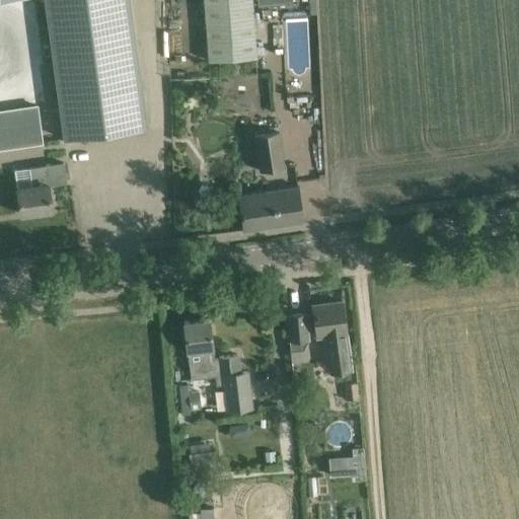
[(46,0),(49,17),(65,138),(145,128),(129,6),(128,0),(46,0)]
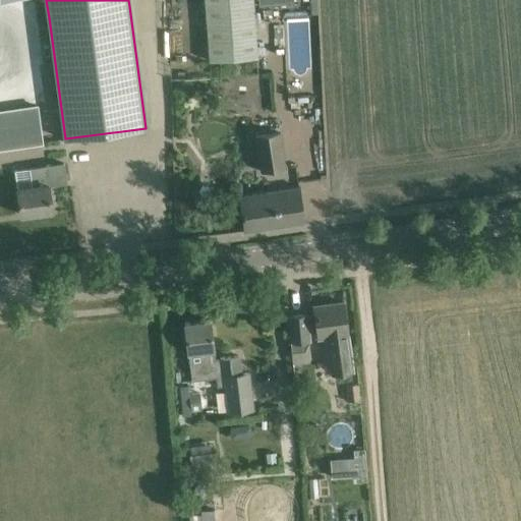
[(204,0),(209,60),(257,57),(253,0),(204,0)]
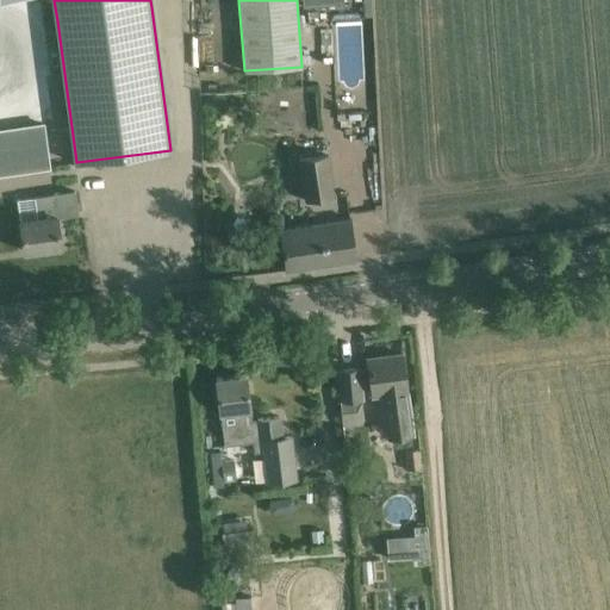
[(45,124),(0,130),(0,173),(51,166),(45,124)]
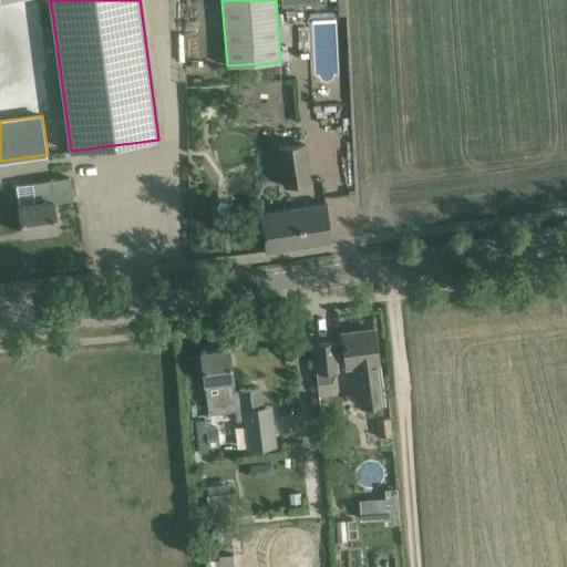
[(277,150),(282,187),(309,184),(303,145),(277,150)]
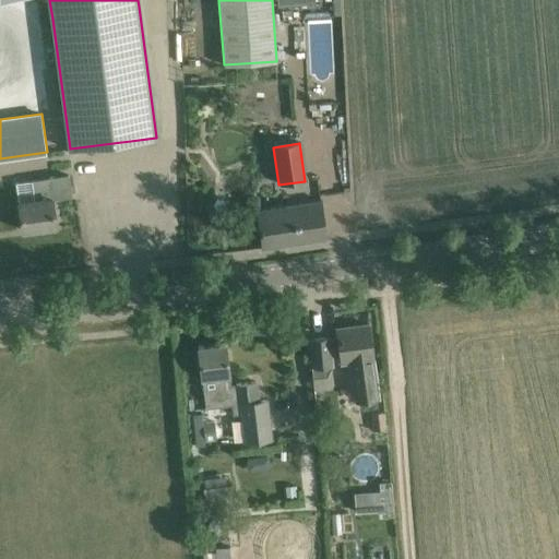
[(33,180),(16,183),(19,202),(23,232),(56,226),(52,200),(72,197),(69,175),(49,178),(33,180)]
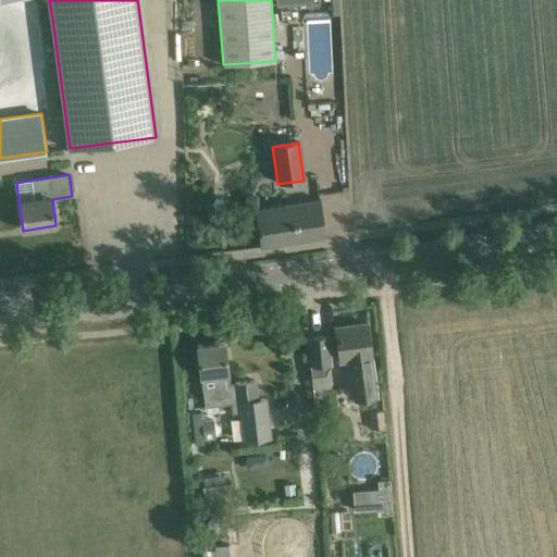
[(256,210),(258,225),(261,247),(326,237),(321,199),(256,210)]
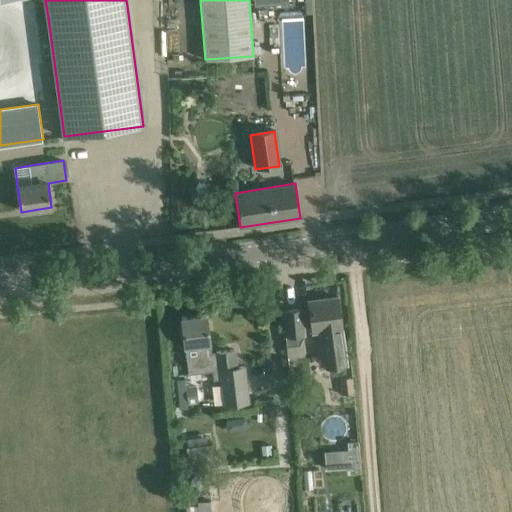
[(307,310),(309,329),(321,328),(326,367),(346,365),(337,297),(309,301),(310,309),(307,310)]
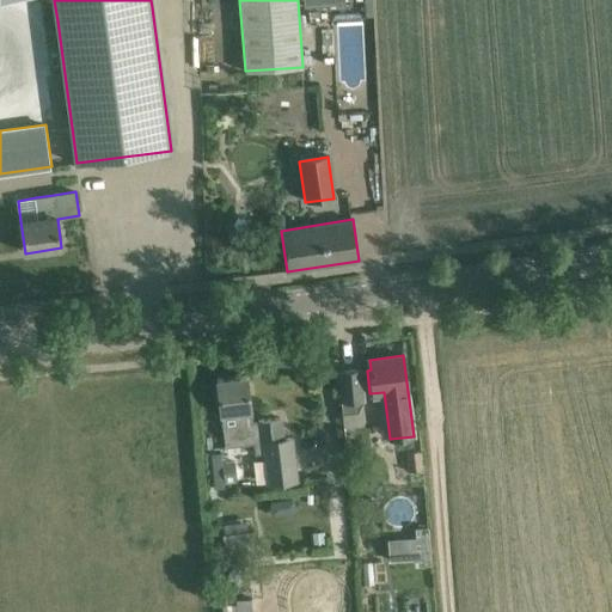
[(361,369),(341,372),(343,401),(342,401),(343,414),(359,412),(365,399),(361,369)]
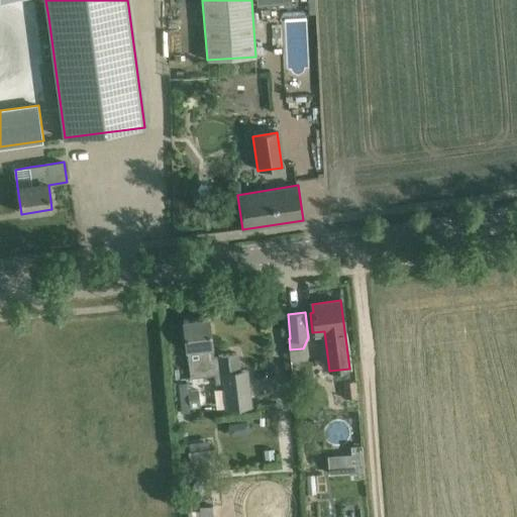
[(186,340),(187,350),(190,379),(214,376),(215,384),(223,383),(226,410),(251,407),(247,371),(241,372),(238,352),(213,355),(208,317),(184,321),(186,340)]
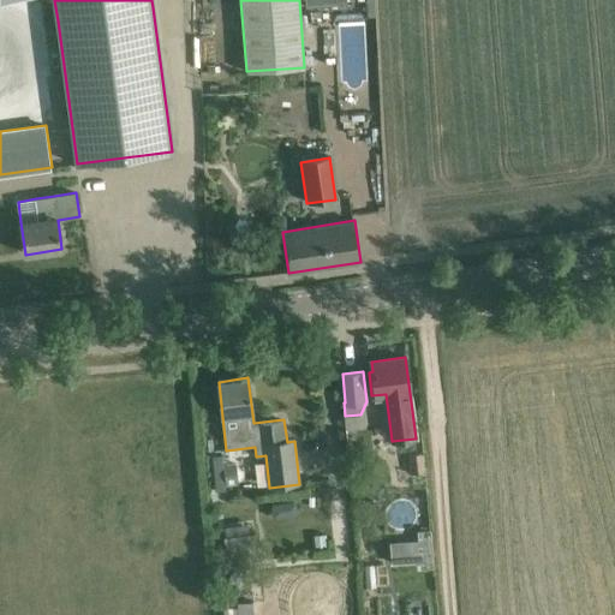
[(411,475),(406,476),(407,491),(424,489),(423,473),(425,472),(423,453),(408,455),(411,475)]
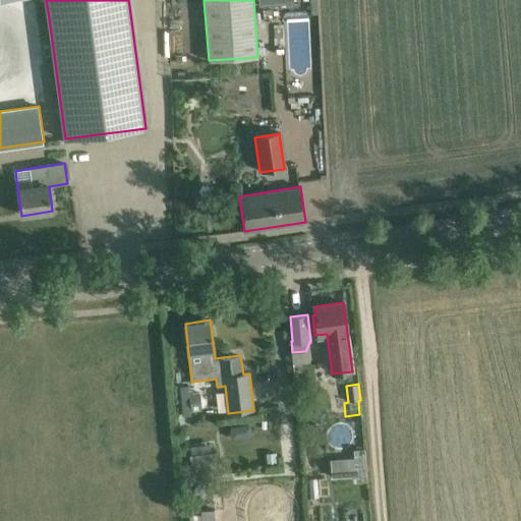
[(217,411),(225,410),(223,390),(214,391),(217,411)]
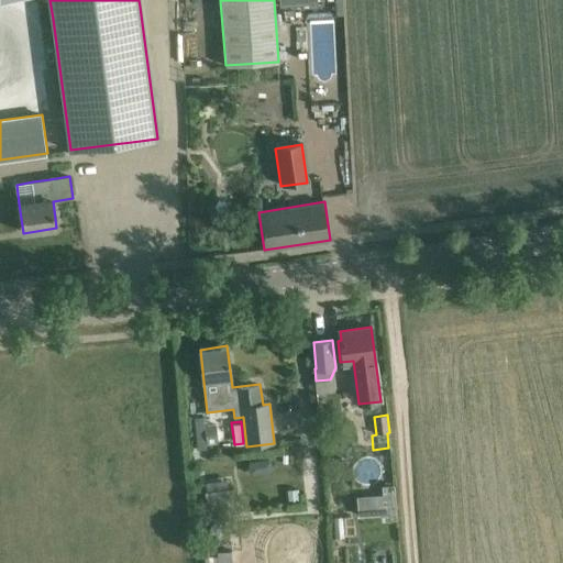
[(216,422),(203,424),(206,446),(219,444),(216,422)]
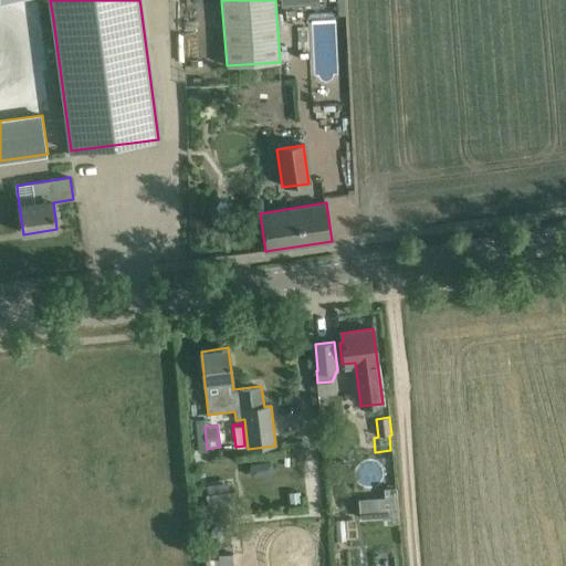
[(270,462),(249,463),(249,474),(270,474),(270,462)]
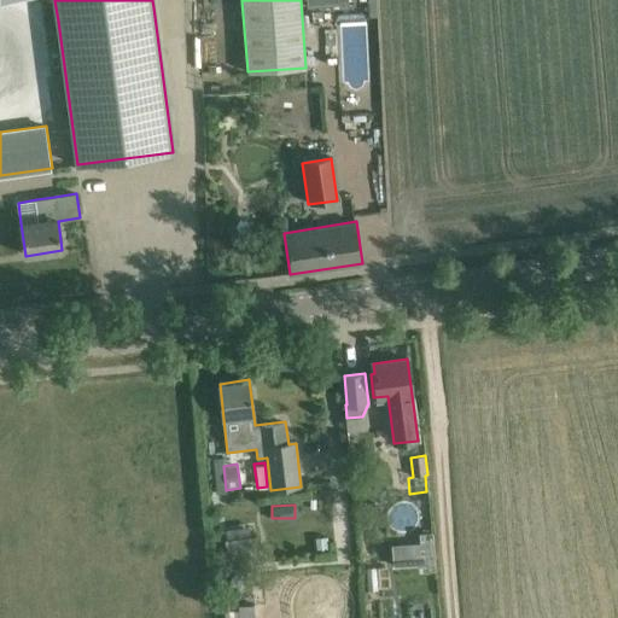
[(420,531),(420,542),(421,563),(423,571),(435,570),(431,530),(420,531)]
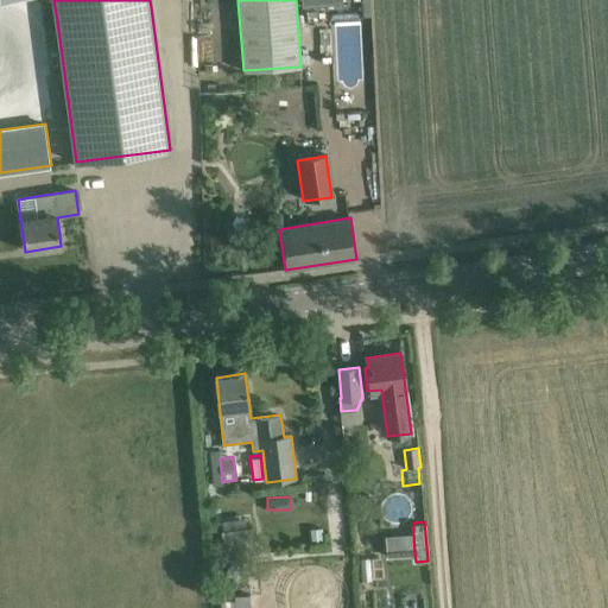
[(252,526),(251,526),(221,530),(223,548),(255,543),(252,526)]
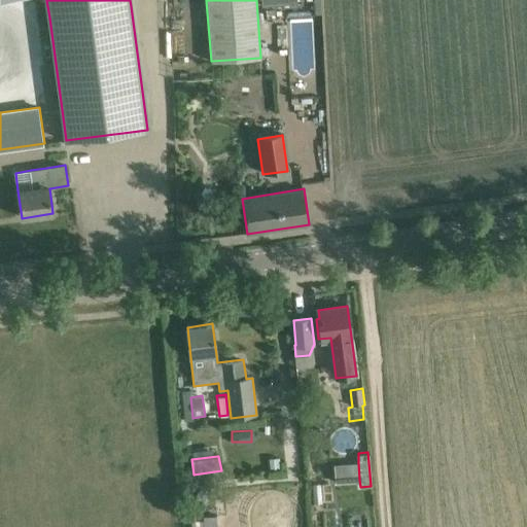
[(280,458),(270,459),(271,469),(281,468),(280,458)]
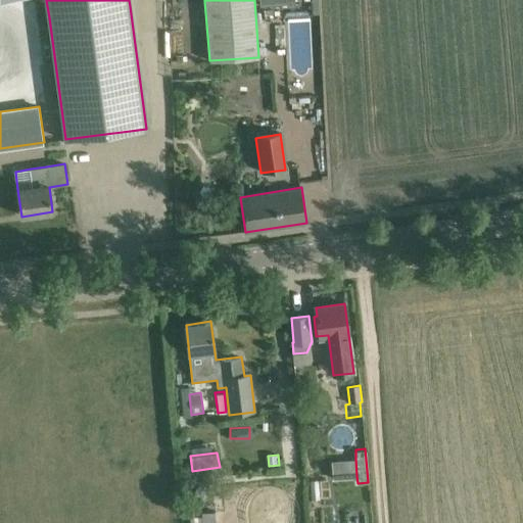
[(210,491),(199,483),(190,494),(201,504),(210,491)]
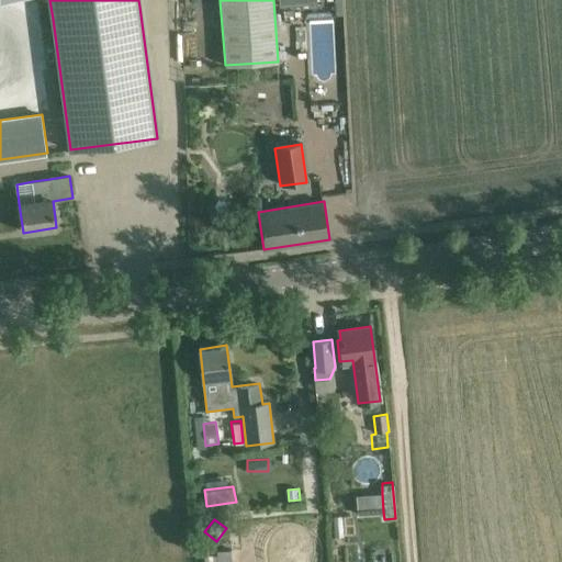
[(227,561),(228,550),(202,551),(202,561),(227,561)]
